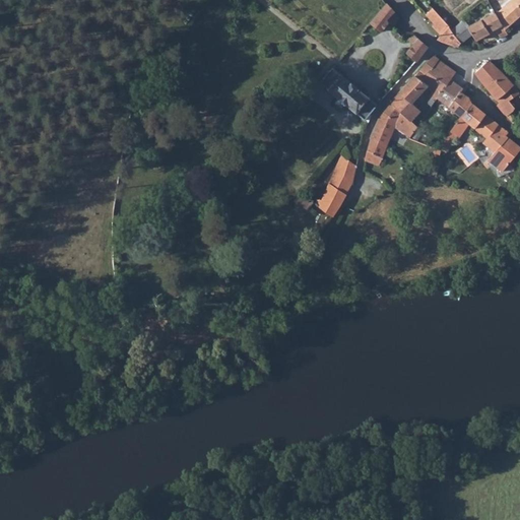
[(519,0),(511,0),(496,14),(506,29),(519,17),(519,0)]
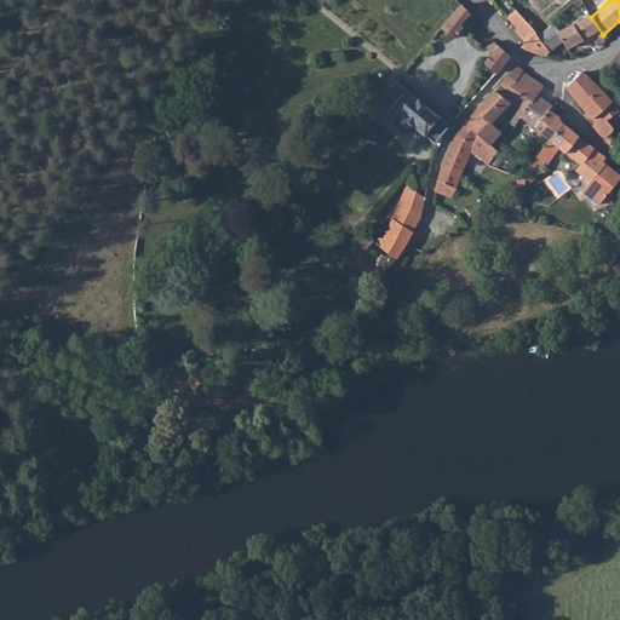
[(459,4),(440,28),(452,39),(460,29),(471,33),(470,26),(474,19),(459,4)]
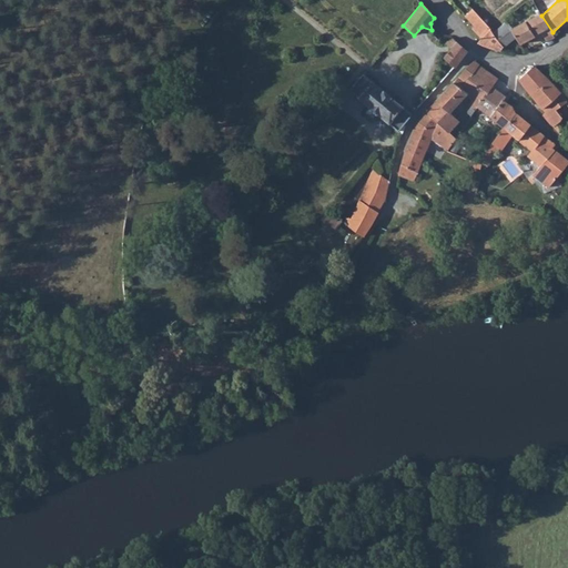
[(475,9),(467,17),(476,27),(475,29),(484,39),(490,30),(492,29),(475,9)]
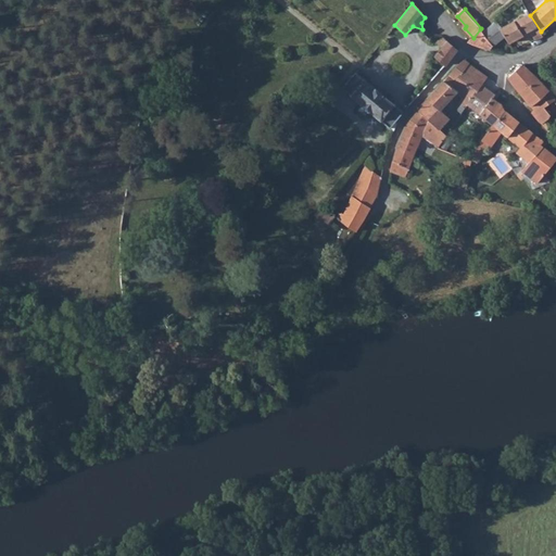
[(509,24),(501,29),(506,36),(510,43),(522,37),(527,45),(543,37),(541,32),(530,15),(529,14),(509,24)]
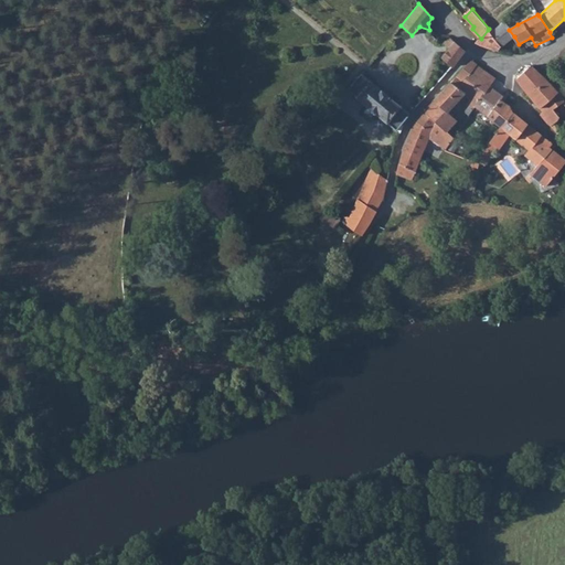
[(513,18),(504,23),(509,30),(518,24),(513,18)]
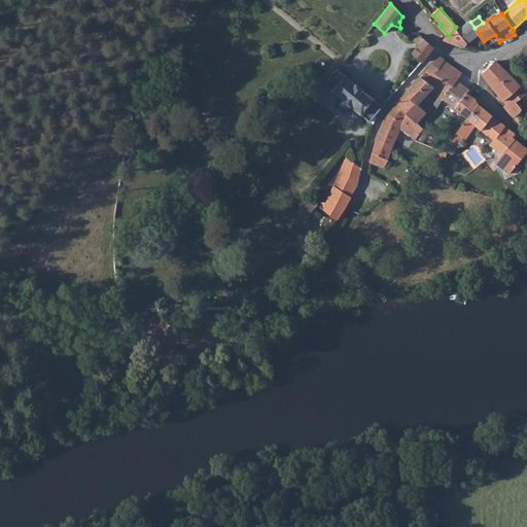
[(470,21),(458,32),(468,45),(480,34),(475,28),(470,22),(470,21)]
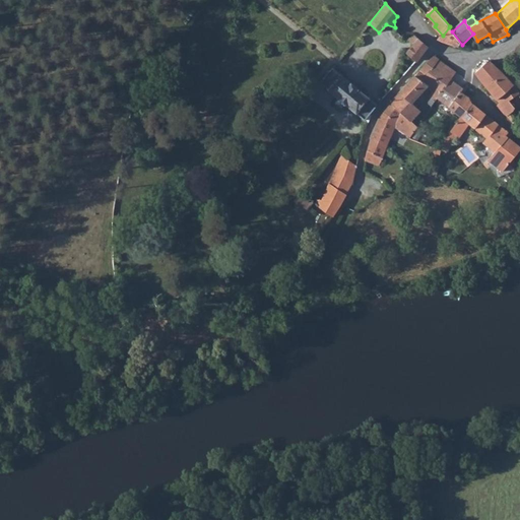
[(443,36),(439,42),(459,48),(462,45),(452,31),(449,27),(443,36)]
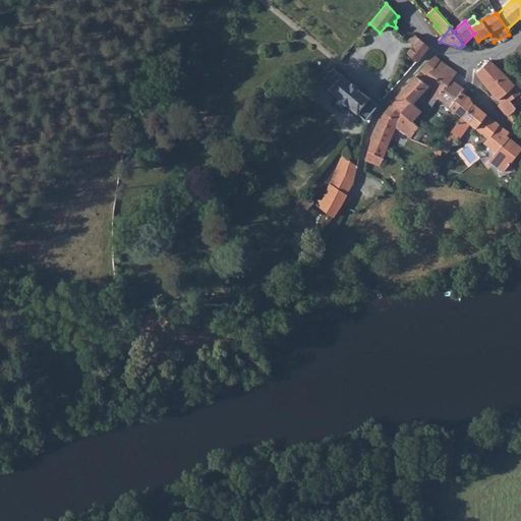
[(414,35),(409,38),(412,45),(406,54),(415,62),(427,47),(414,35)]
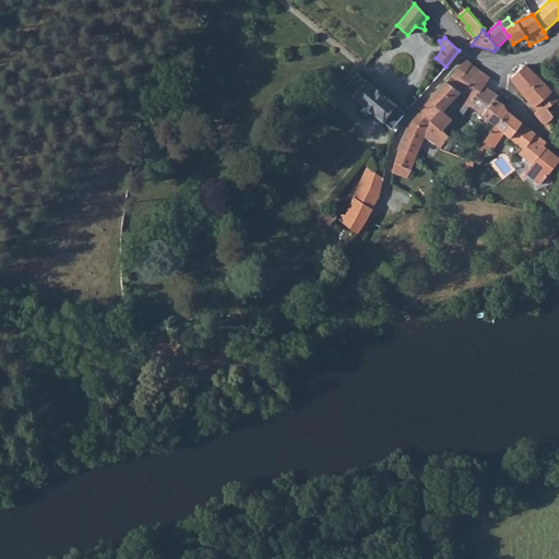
[(464,61),(451,76),(460,83),(472,64),(464,61)]
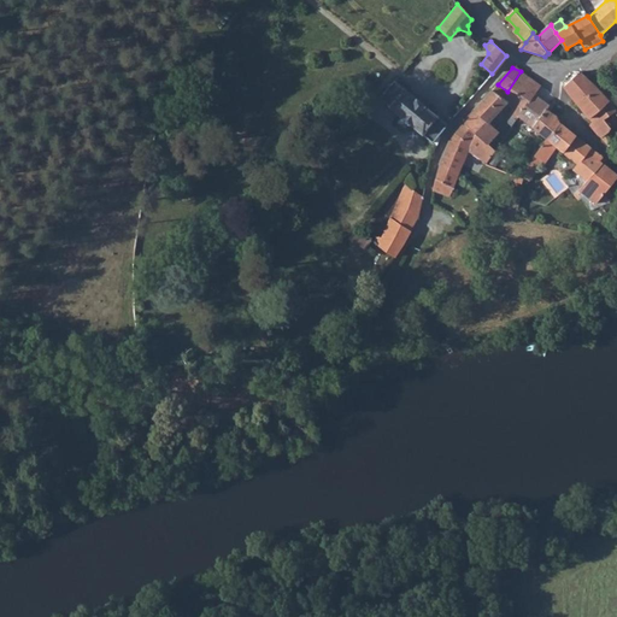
[(521,71),(507,92),(504,97),(522,113),(516,122),(545,145),(558,124),(556,116),(546,110),(547,106),(533,94),(539,86),(521,71)]
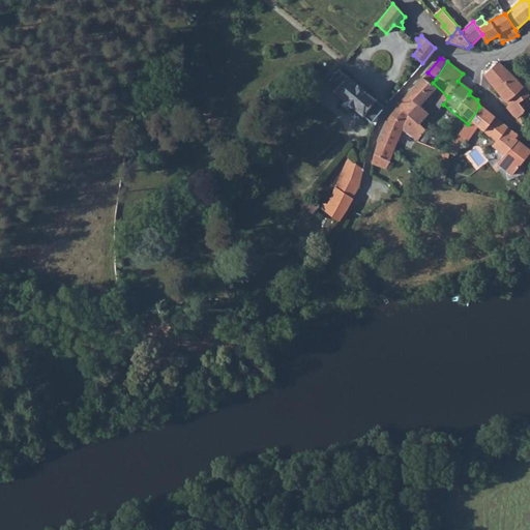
[(497,62),(484,74),(497,90),(508,105),(505,108),(516,119),(523,113),(523,112),(525,110),(518,102),(528,94),(526,89),(497,62)]
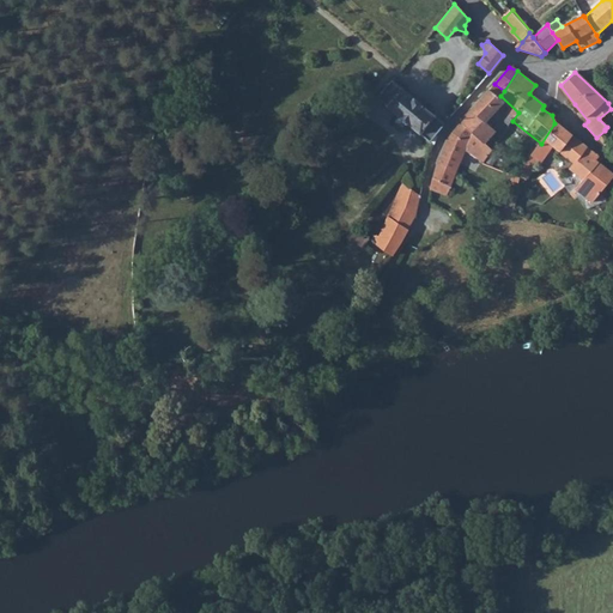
[(392,79),(376,97),(398,115),(396,116),(405,123),(407,122),(434,144),(438,137),(435,133),(443,121),(392,79)]
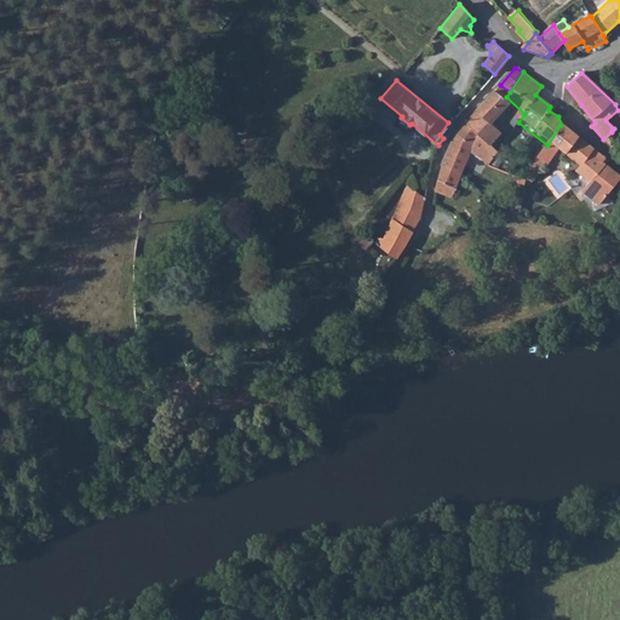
[(500,85),(465,120),(491,150),(499,137),(489,127),(504,112),(515,121),(511,124),(515,128),(518,122),(524,114),(506,97),(510,92),(500,85)]
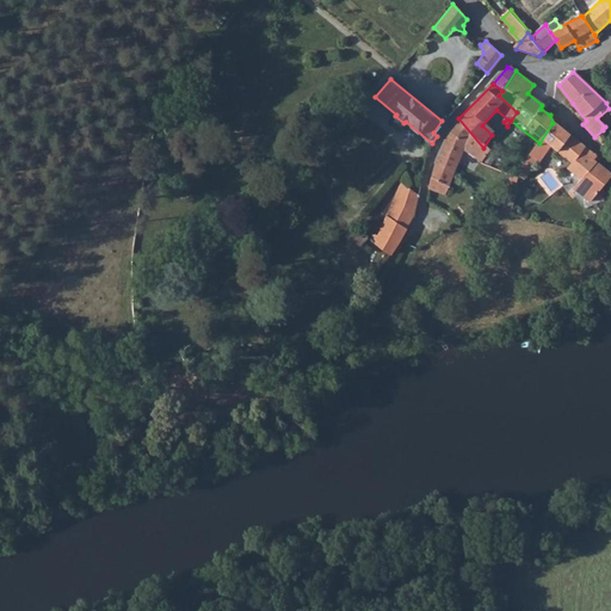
[(437,164),(429,189),(444,195),(464,152),(480,166),(488,154),(483,148),(458,118),(448,129),(433,162),(437,164)]
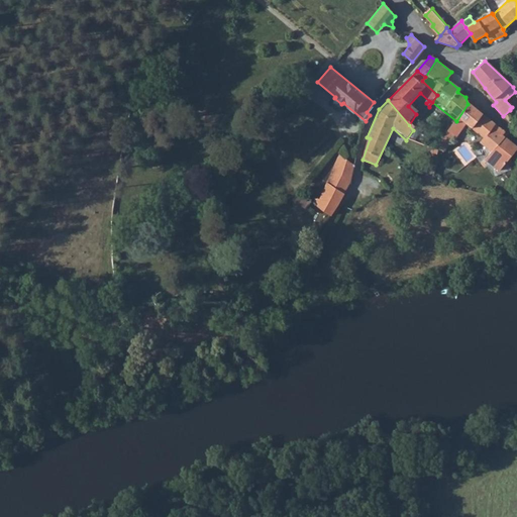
[(456,121),(443,140),(448,143),(452,139),(455,140),(464,127),(484,140),(481,144),(491,151),(485,161),(500,171),(516,149),(516,145),(502,135),(497,132),(499,128),(469,103),(468,104),(456,121)]
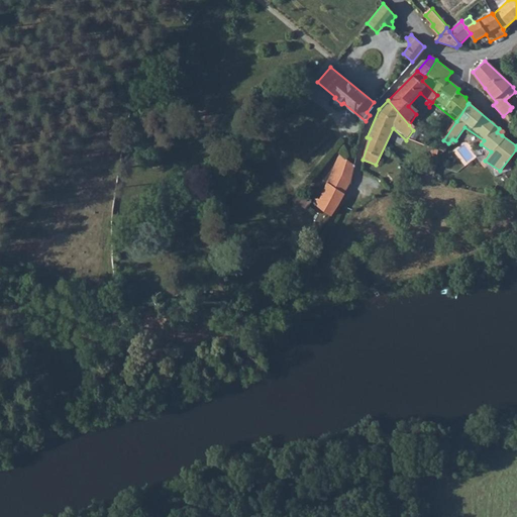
[(313,201),(312,204),(331,215),(349,184),(353,166),(345,159),(333,178),(329,176),(327,181),(331,183),(320,200),(313,201)]
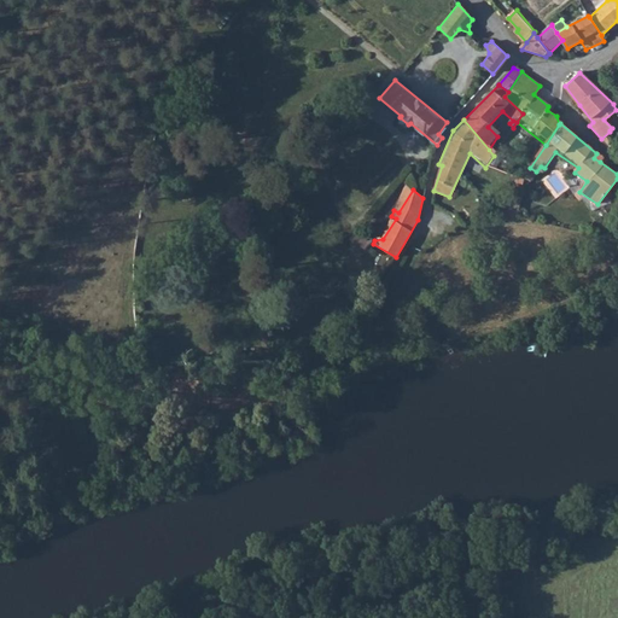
[(356,233),(350,244),(366,254),(371,243),(372,242),(356,233)]
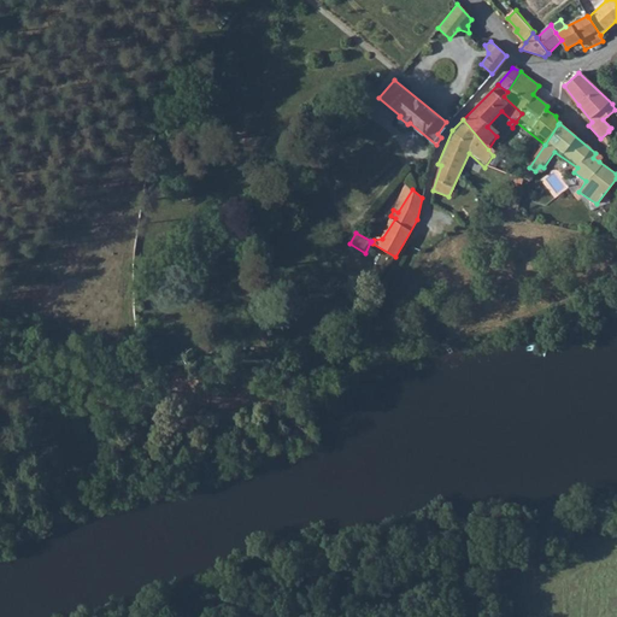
[(366,311),(360,319),(365,322),(370,315),(366,311)]
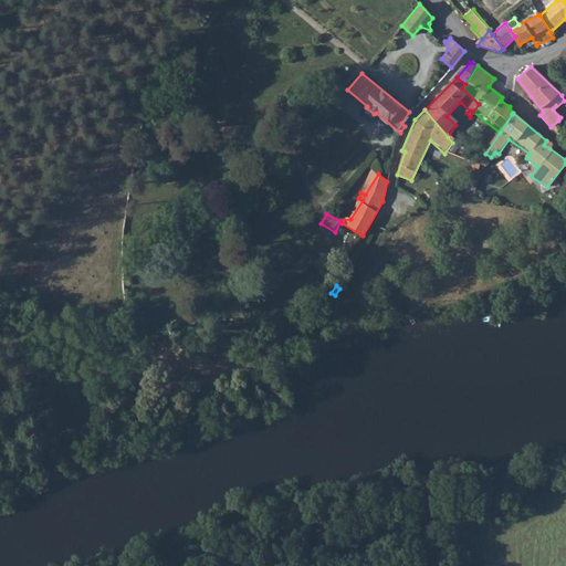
All buildings are outlined.
